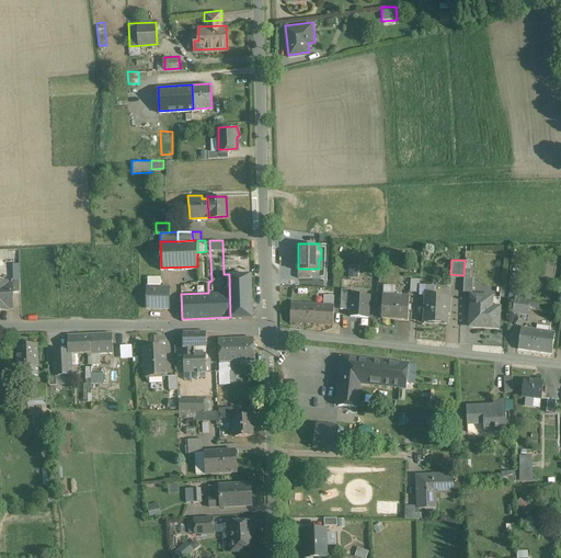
[(251,273),(229,274),(230,317),(252,316),(251,273)]
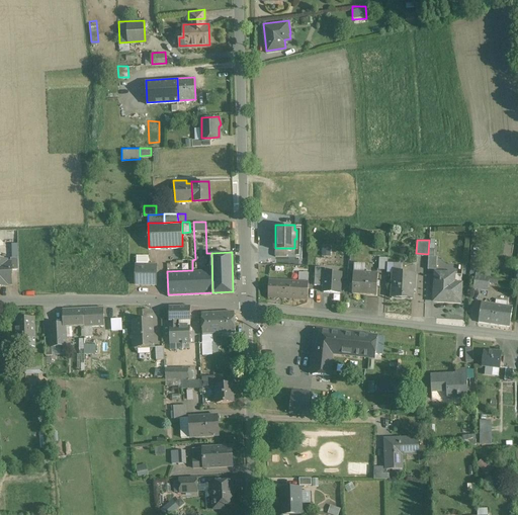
[(437,255),(428,254),(428,267),(436,268),(437,255)]
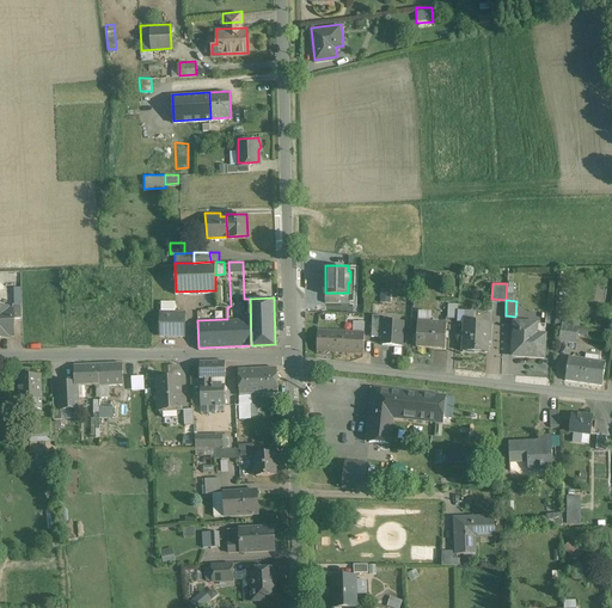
[(458,302),(447,301),(447,315),(458,317),(458,308),(458,302)]
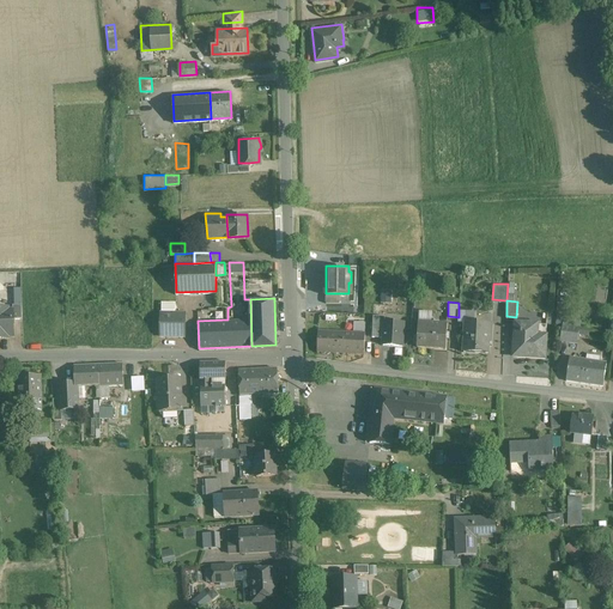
[(7,305),(0,304),(0,335),(8,336),(8,333),(13,333),(13,317),(13,308),(12,308),(7,308),(7,305)]
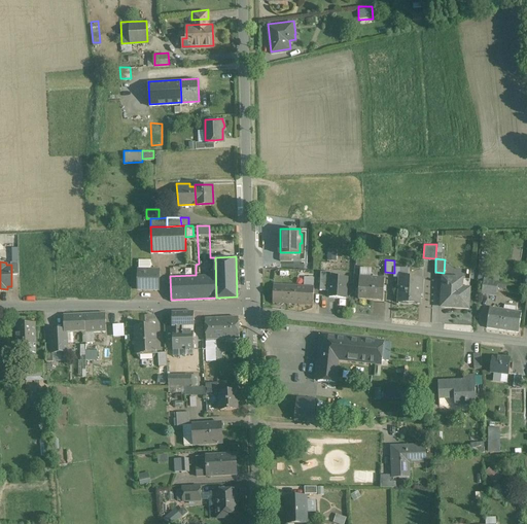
[(191,263),(178,263),(178,274),(191,273),(191,263)]
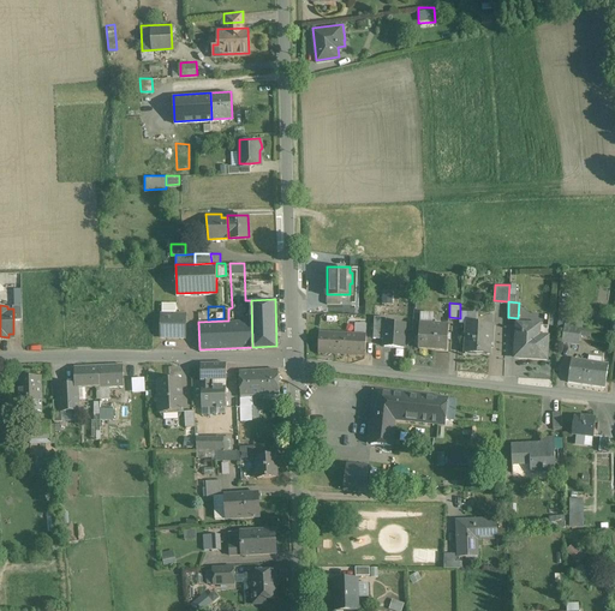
[(477,311),(460,310),(460,318),(459,321),(466,322),(467,321),(477,322),(477,311)]
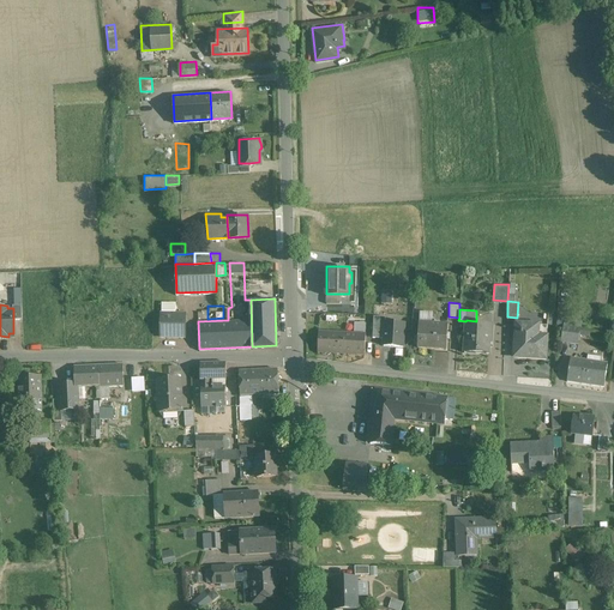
[(185,312),(161,312),(161,334),(185,334),(185,312)]
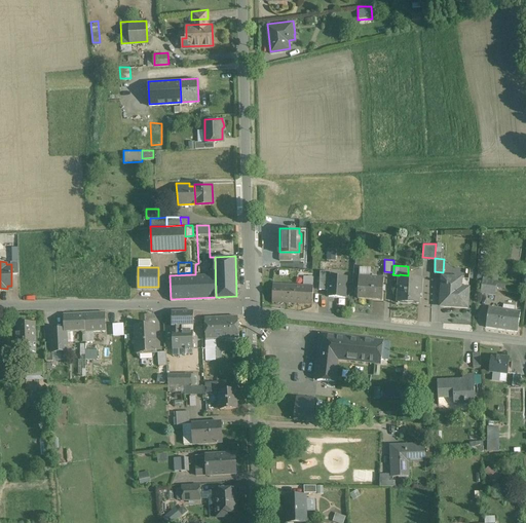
[(311,275),(304,274),(303,284),(311,284),(311,275)]
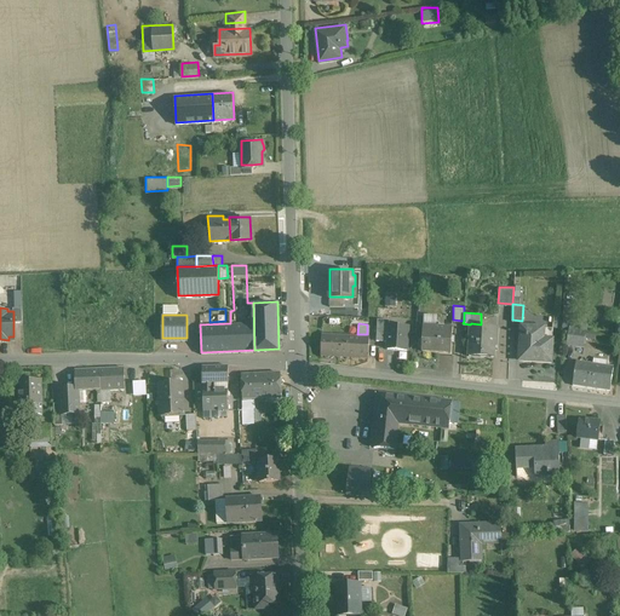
[(408,324),(389,323),(388,346),(407,347),(408,324)]
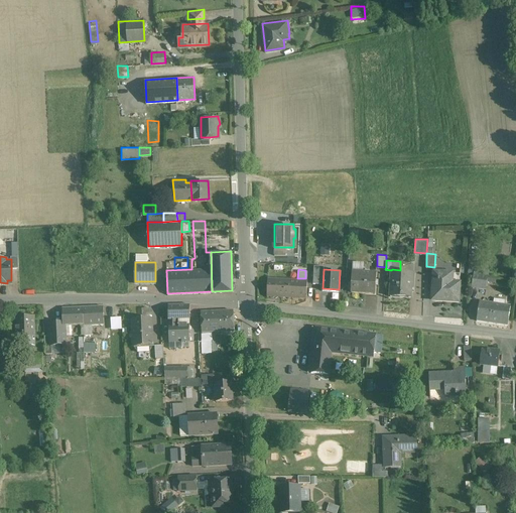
[(400,270),(392,269),(391,270),(390,294),(410,295),(411,280),(413,280),(414,270),(400,270)]
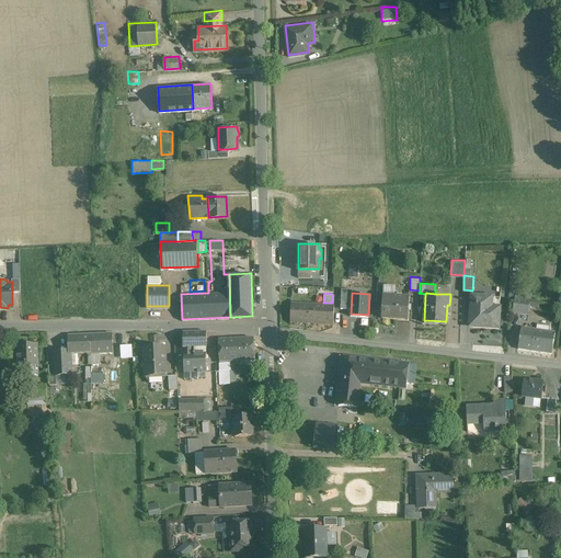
[(409,296),(384,294),(382,316),(408,318),(409,296)]
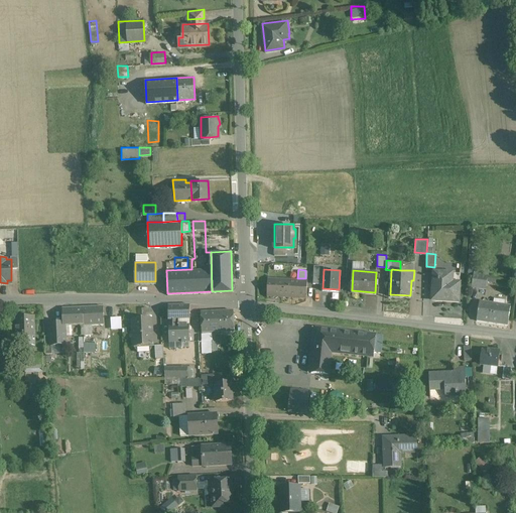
[(453,271),(433,270),(432,298),(459,299),(459,288),(452,288),(453,271)]
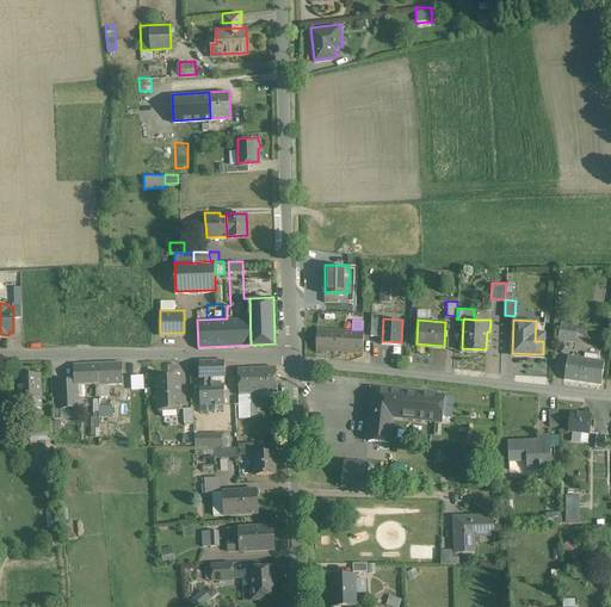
[(578,324),(560,322),(559,338),(575,340),(578,324)]
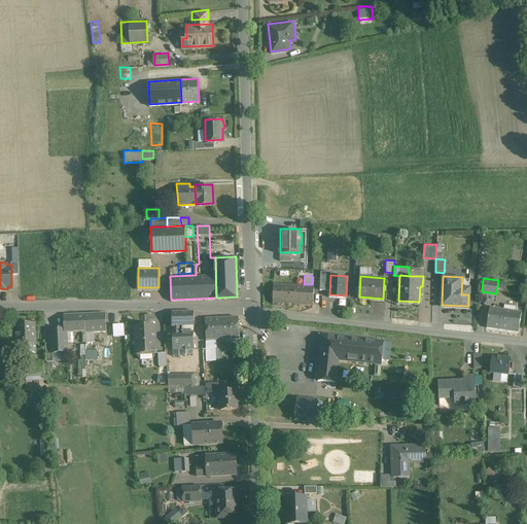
[(304,284),(274,282),(273,301),(313,304),(314,284),(312,284),(304,284)]
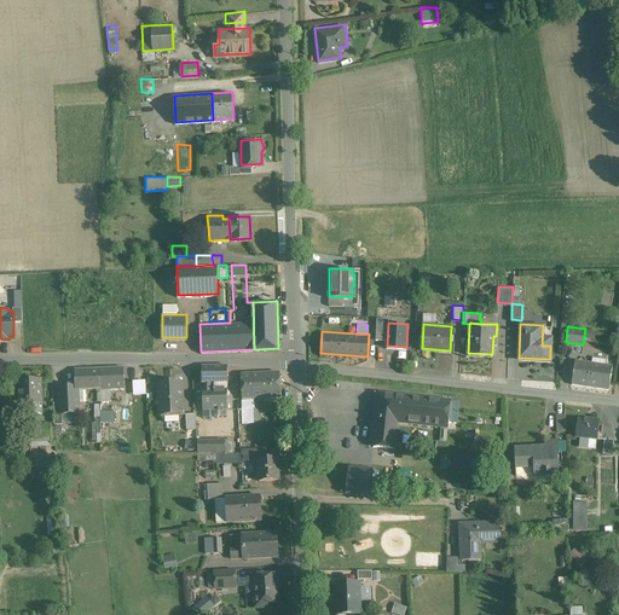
[(612,363),(574,358),(572,382),(609,387),(612,363)]
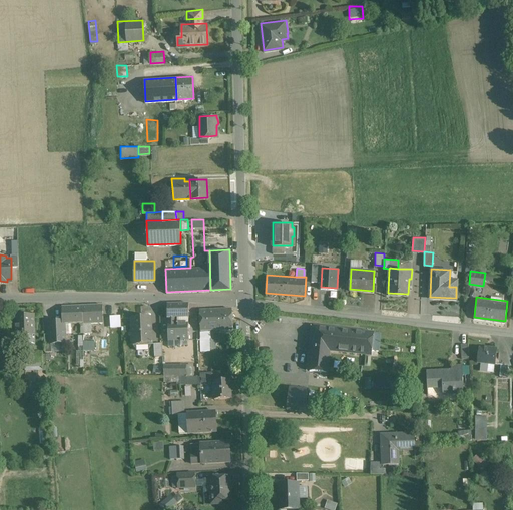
[(189,301),(169,302),(168,317),(169,317),(168,339),(187,338),(188,316),(189,301)]
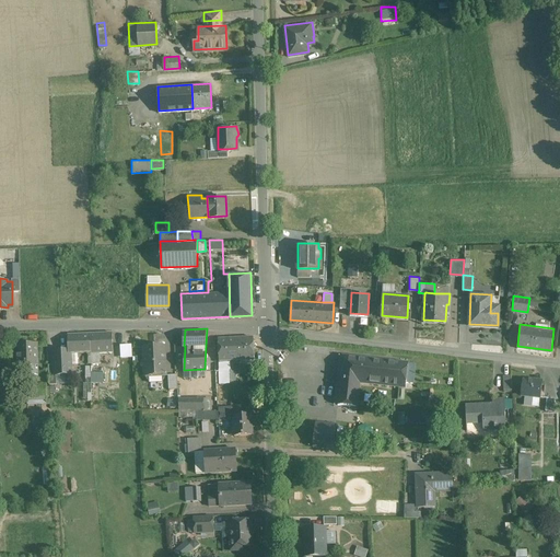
[(112,331),(90,332),(90,350),(91,360),(90,362),(100,361),(100,351),(113,350),(112,331)]
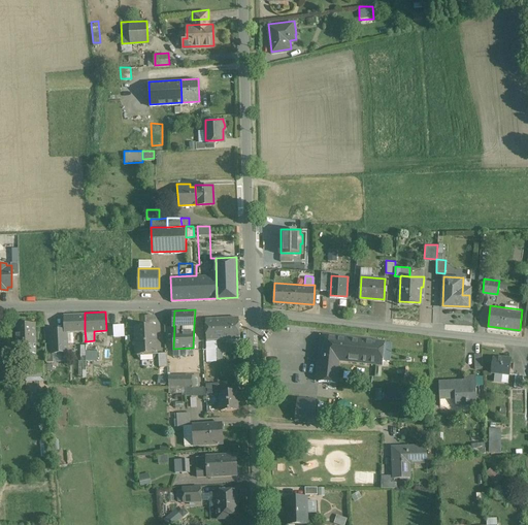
[(85,313),(64,314),(64,329),(64,331),(65,331),(85,330),(85,313)]
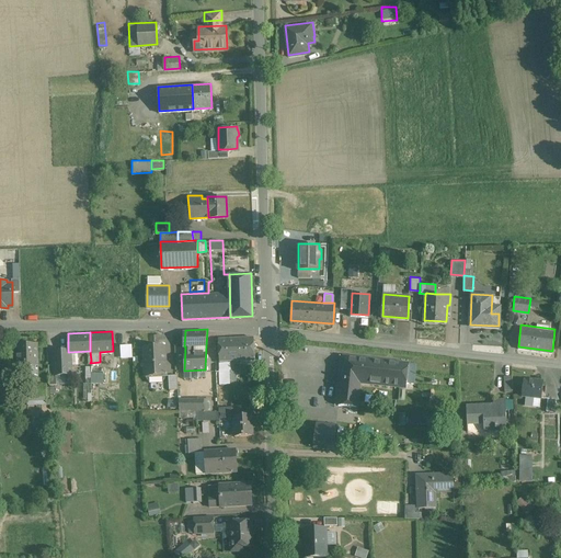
[(253,336),(218,337),(219,349),(254,346),(253,336)]
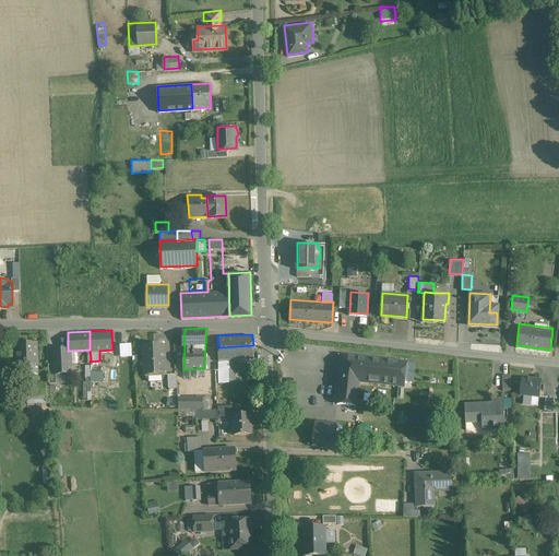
[(37,341),(16,342),(18,373),(38,371),(37,341)]
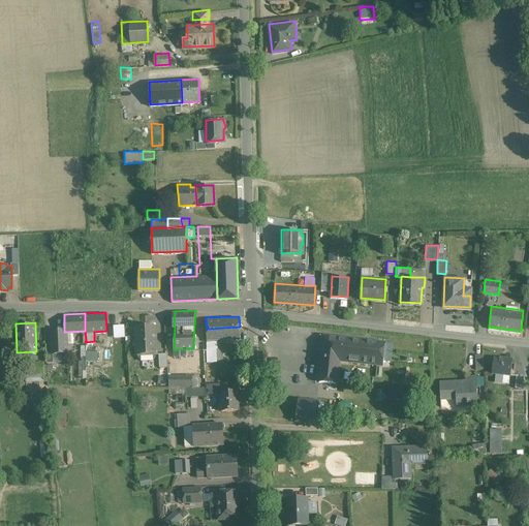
[(153,359),(156,353),(157,353),(155,325),(135,326),(136,354),(137,354),(141,359),(153,359)]
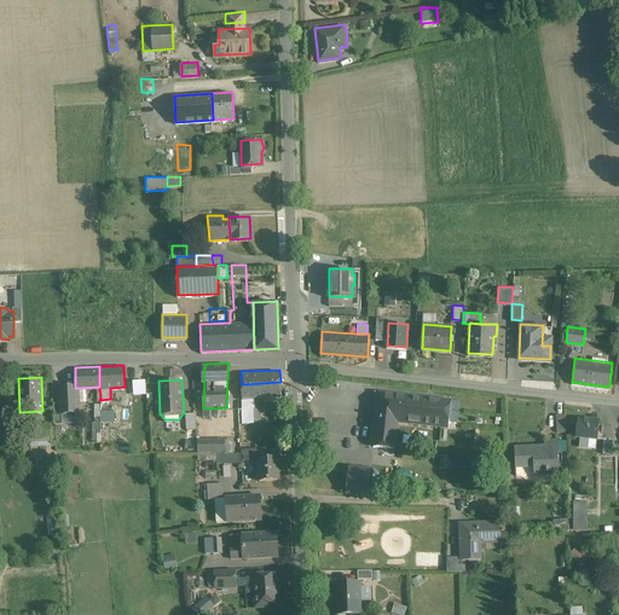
[(281,382),(242,384),(242,396),(259,395),(259,399),(265,398),(265,395),(281,394),(281,382)]
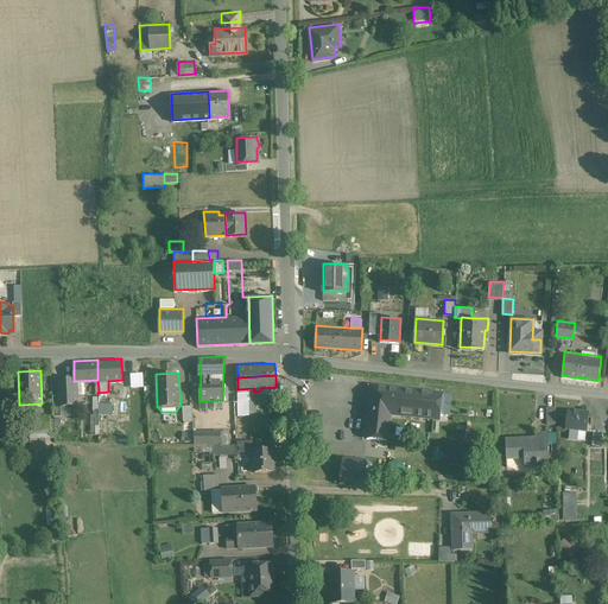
[(74,379),(58,379),(59,393),(59,404),(61,404),(76,404),(75,381),(74,381),(74,379)]
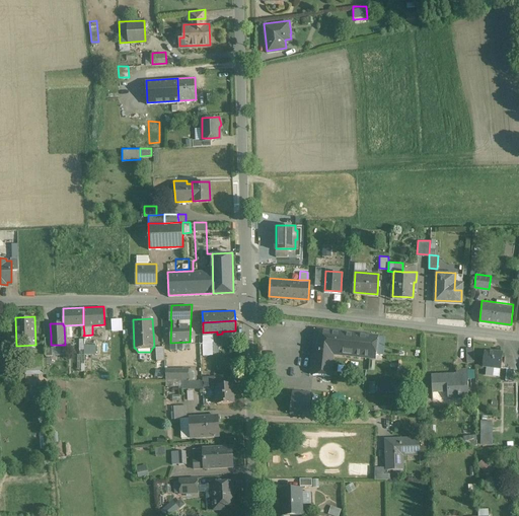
[(379,335),(317,327),(312,374),(329,376),(332,352),(376,357),(379,335)]
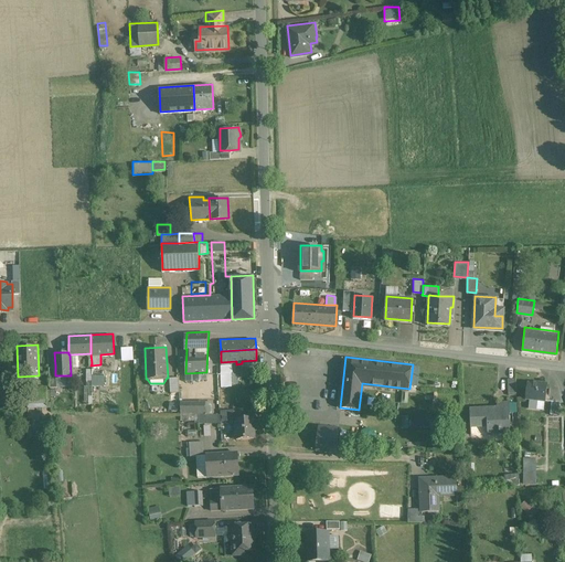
[(232,363),(221,363),(221,371),(220,371),(221,384),(232,384),(231,371),(232,371),(232,363)]
